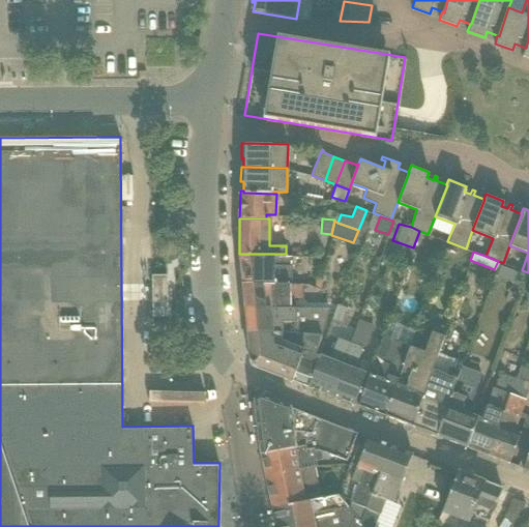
[(239,254),(242,283),(291,283),(291,265),(291,254),(286,254),(239,254)]
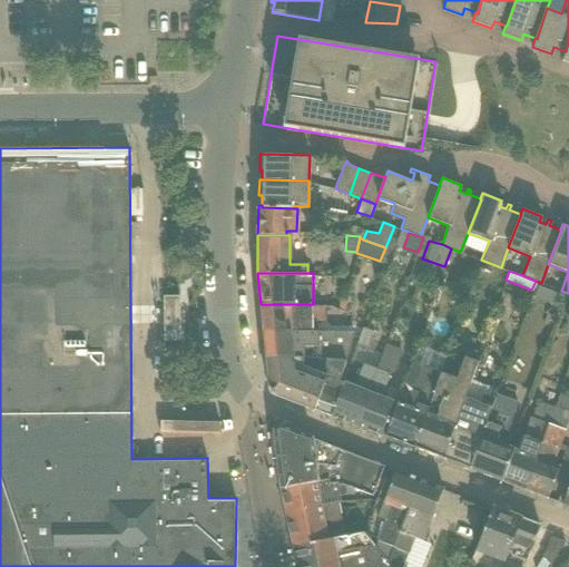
[(559,305),(563,294),(536,283),(531,294),(559,305)]
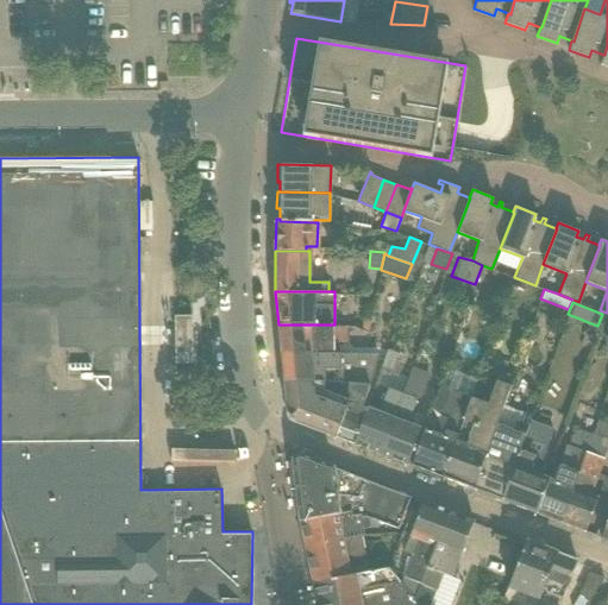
[(192,312),(174,312),(175,359),(192,359),(192,312)]
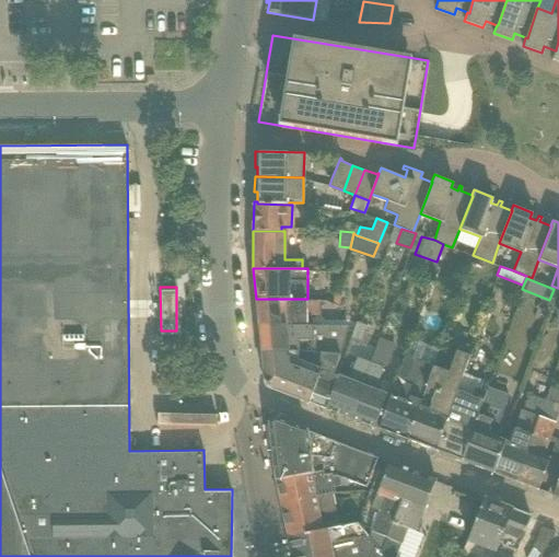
[(306,324),(306,313),(321,314),(319,299),(307,299),(256,299),(258,325),(306,324)]
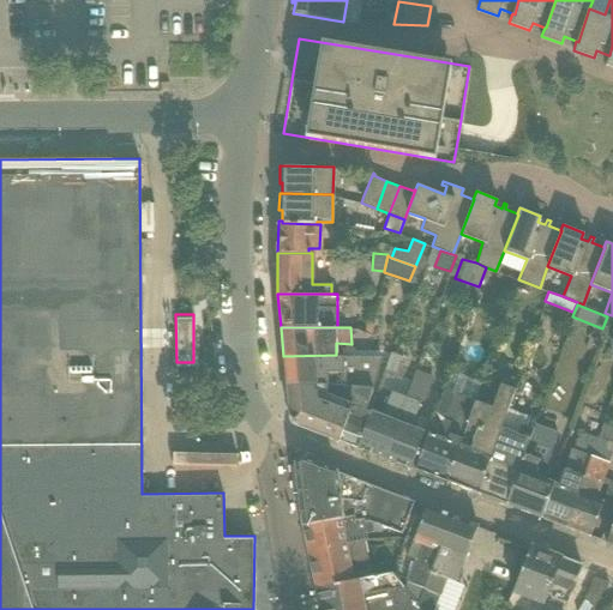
[(601,336),(589,332),(584,348),(596,351),(601,336)]
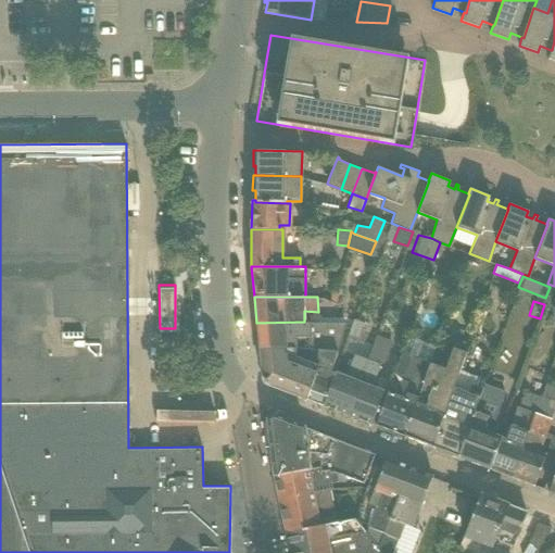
[(348,335),(358,338),(364,322),(354,318),(348,335)]
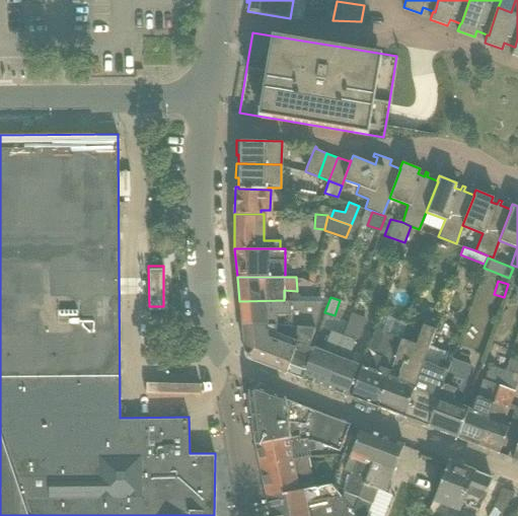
[(313,326),(320,306),(321,300),(284,300),(239,301),(242,324),(313,326)]
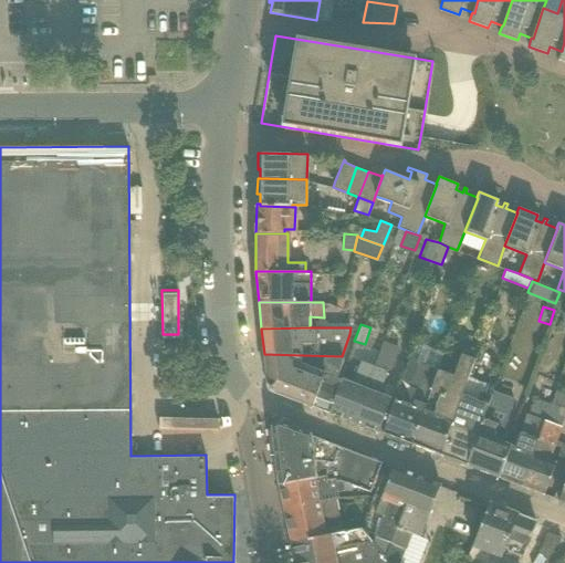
[(353,420),(378,430),(390,397),(378,393),(387,369),(389,371),(399,345),(382,340),(373,365),(353,420)]
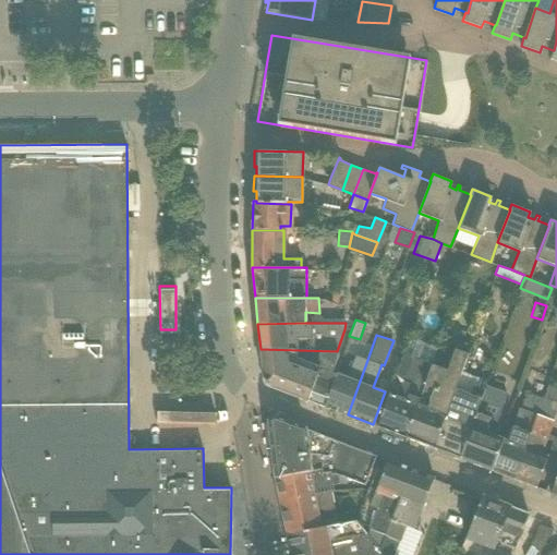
[(431,359),(436,347),(412,337),(408,349),(431,359)]
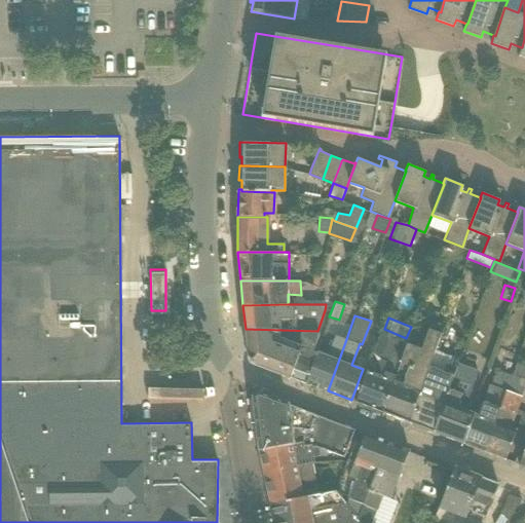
[(432,319),(427,328),(437,331),(440,323),(432,319)]
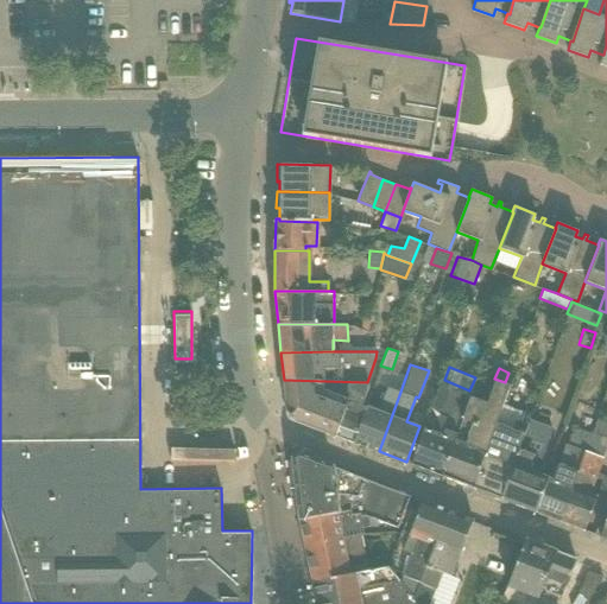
[(469,395),(441,475),(472,487),(494,423),(501,402),(504,402),(510,385),(505,382),(494,379),(487,402),(469,395)]
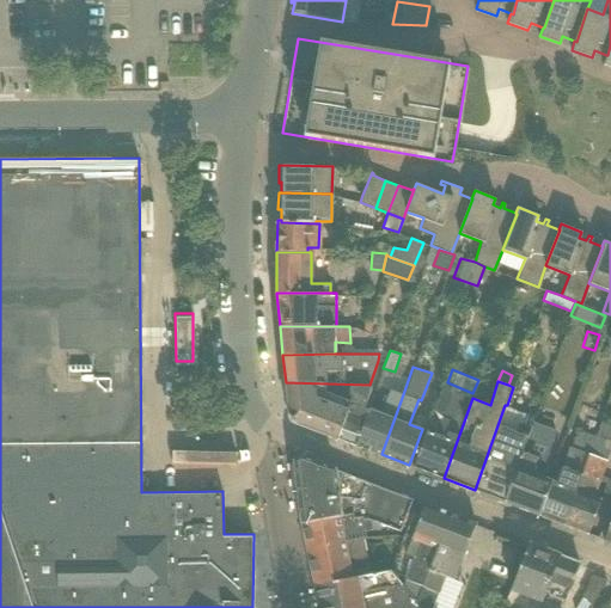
[(362,407),(370,385),(286,382),(288,413),(288,415),(288,416),(288,417),(289,418),(291,419),(292,421),(293,421),(294,422),(355,444),(368,410),(362,407)]
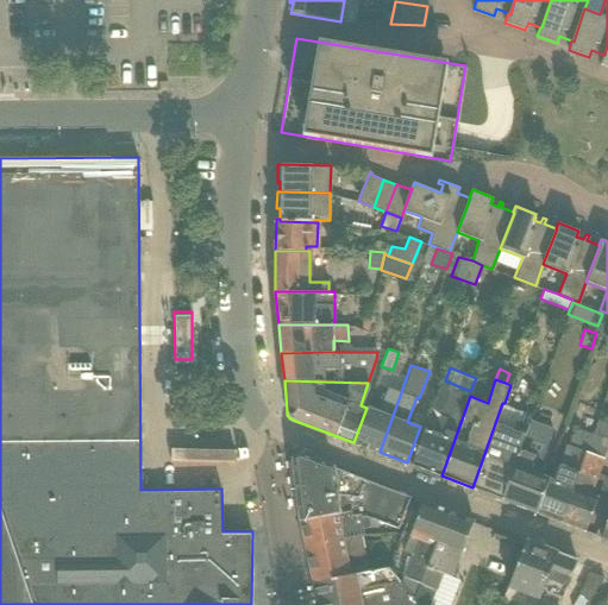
[(425,428),(412,464),(442,476),(470,396),(459,392),(440,385),(431,408),(451,415),(443,435),(425,428)]
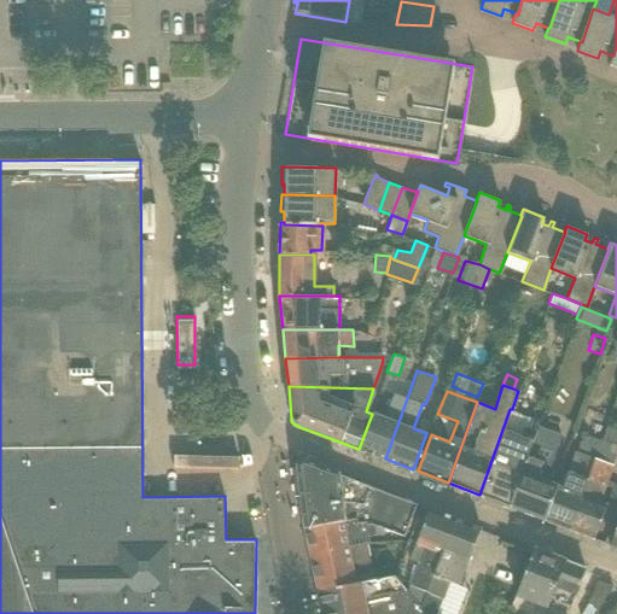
[(385,458),(407,398),(393,392),(384,417),(372,414),(359,449),(385,458)]
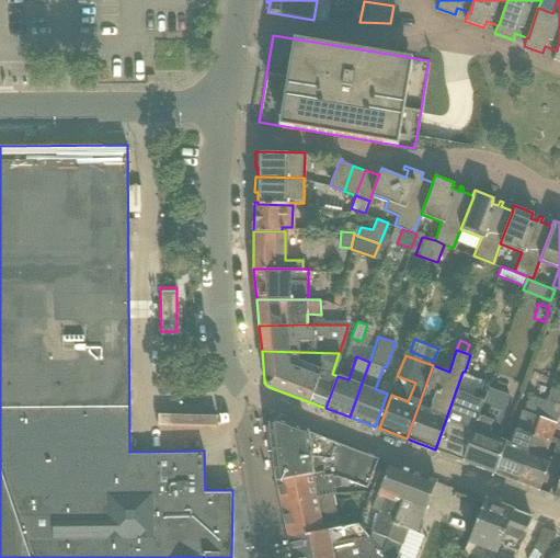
[(461,459),(487,390),(476,386),(472,396),(456,390),(435,450),(461,459)]
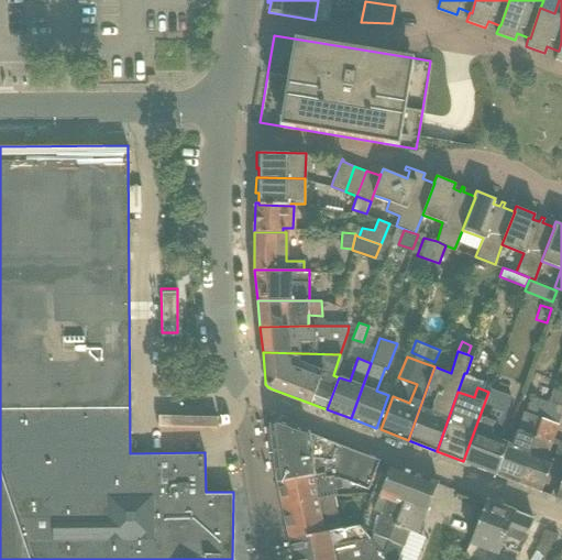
[(491,436),(495,421),(500,425),(511,395),(489,387),(488,392),(463,461),(495,473),(506,441),(491,436)]
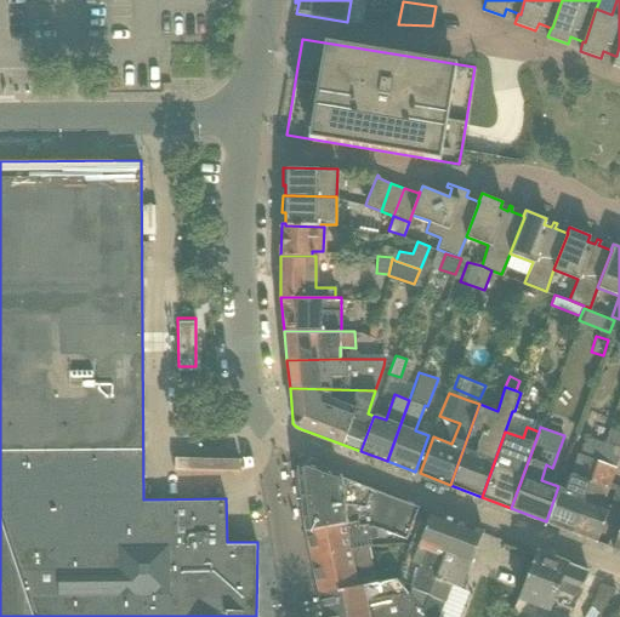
[(619,446),(604,440),(597,460),(570,531),(596,541),(609,506),(602,503),(619,452),(619,451),(619,446)]
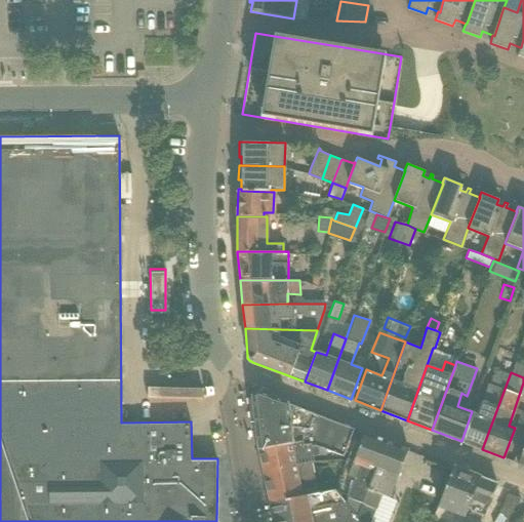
[(488,383),(476,413),(472,411),(461,441),(482,449),(505,389),(490,384),(488,383)]
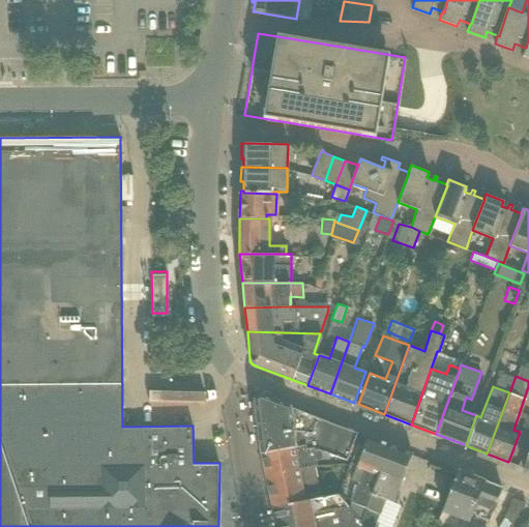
[(260,394),(254,399),(258,436),(260,452),(304,444),(305,448),(314,447),(315,449),(320,449),(347,459),(356,432),(318,416),(260,394)]
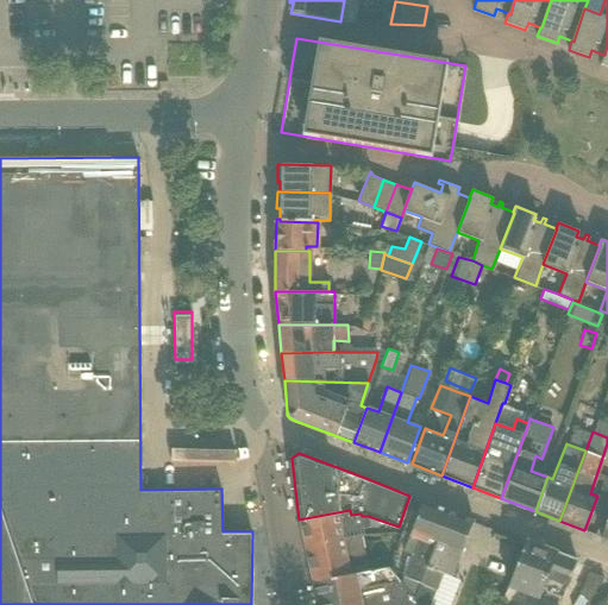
[(449,510),(422,500),(403,550),(412,554),(402,581),(414,598),(449,510)]
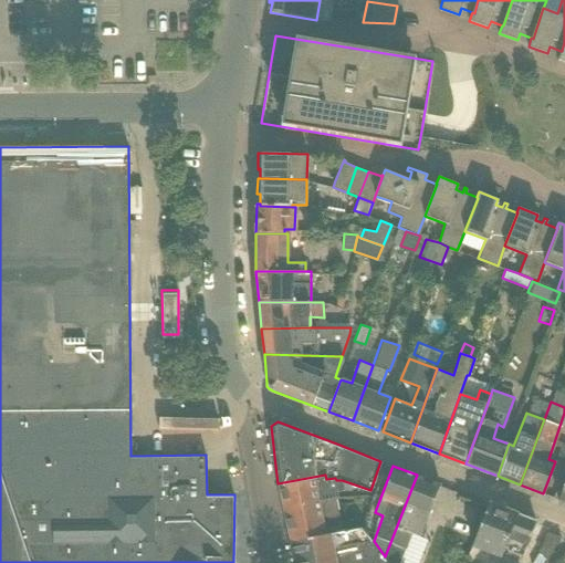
[(278,483),(283,508),(318,500),(316,492),(320,491),(320,494),(344,490),(342,480),(336,480),(335,478),(326,479),(325,475),(278,483)]
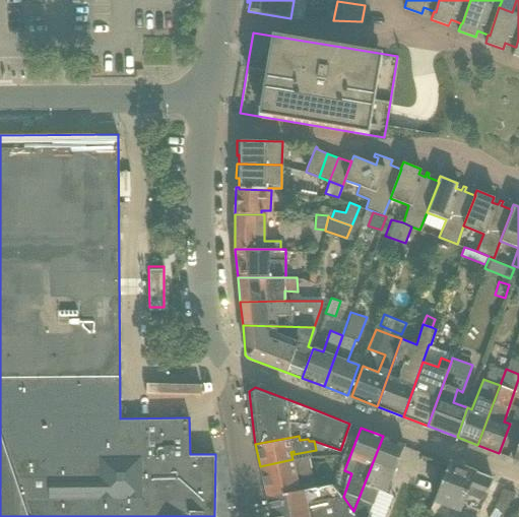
[(403,444),(383,436),(353,511),(358,516),(367,516),(378,489),(386,492),(403,444)]
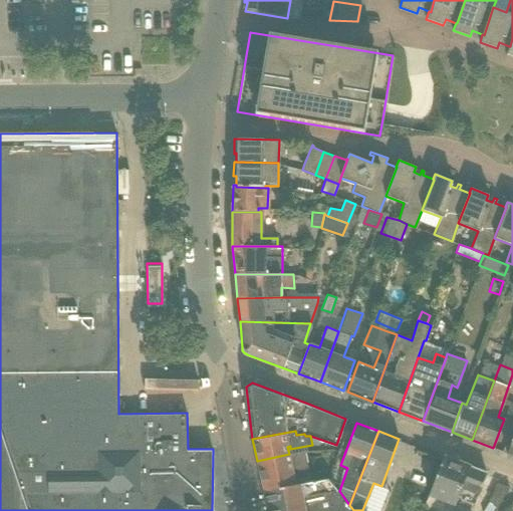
[(305,451),(289,454),(257,461),(264,493),(295,486),(295,485),(294,480),(310,476),(305,451)]
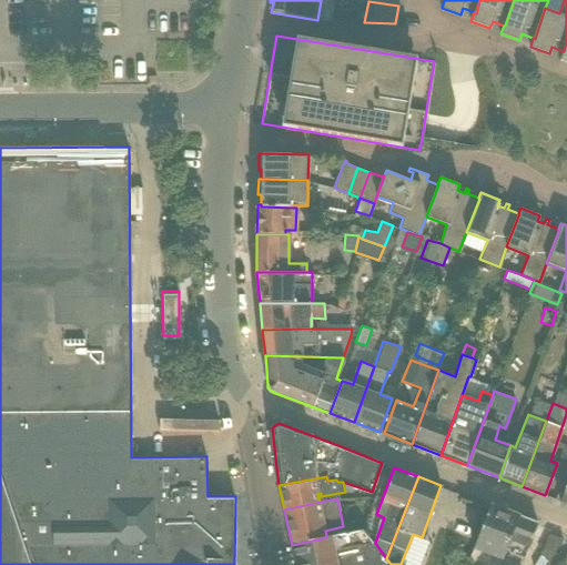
[(514,514),(489,504),(474,546),(498,555),(514,514)]
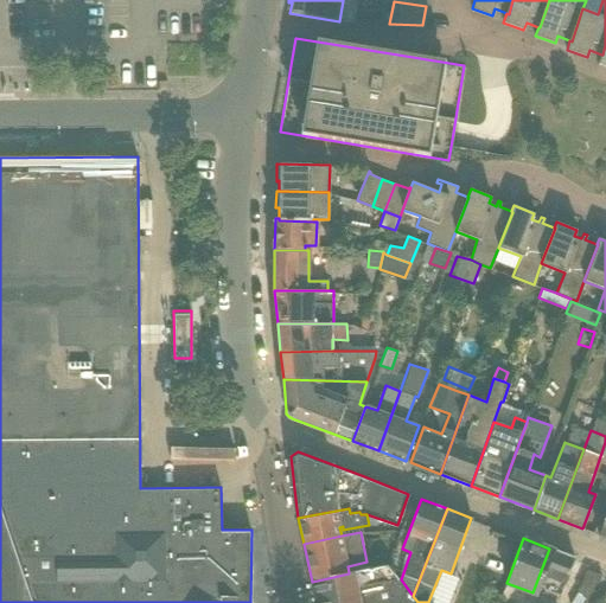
[(561,594),(575,558),(549,549),(533,592),(538,595),(541,587),(561,594)]
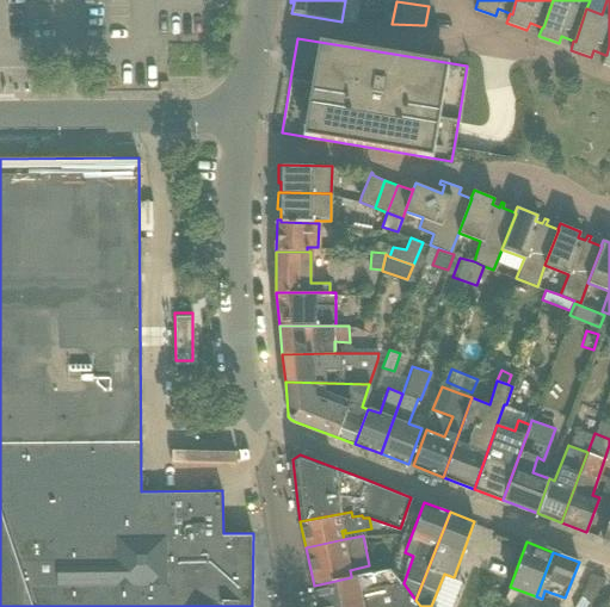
[(314,586),(318,606),(420,606),(416,600),(404,583),(402,584),(389,568),(351,576),(351,577),(314,586)]
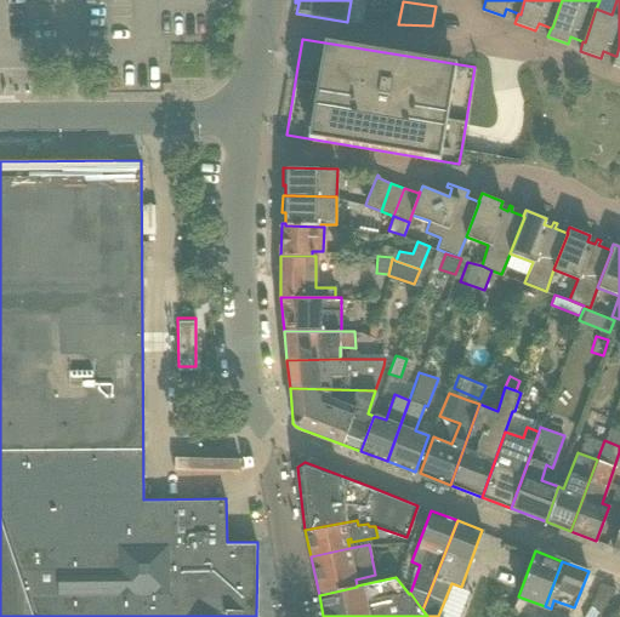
[(614,587),(613,587),(601,582),(590,604),(599,610),(615,587),(614,587)]
